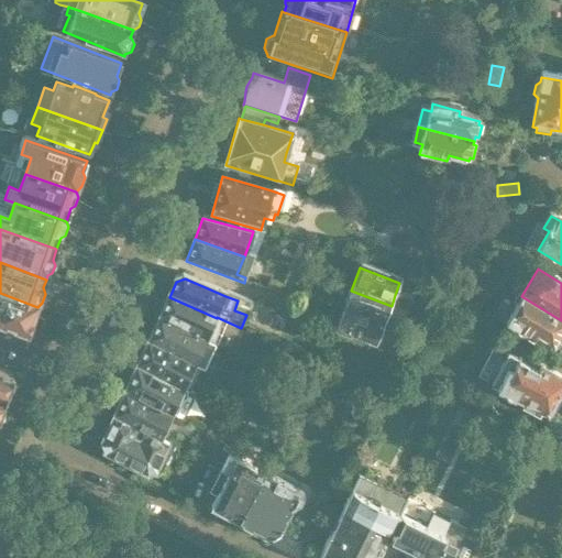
[(272,282),(267,293),(281,297),(285,287),(272,282)]
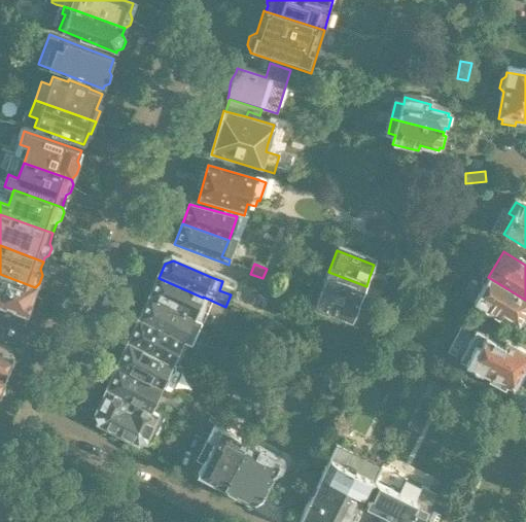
[(359,306),(366,286),(328,272),(321,292),(359,306)]
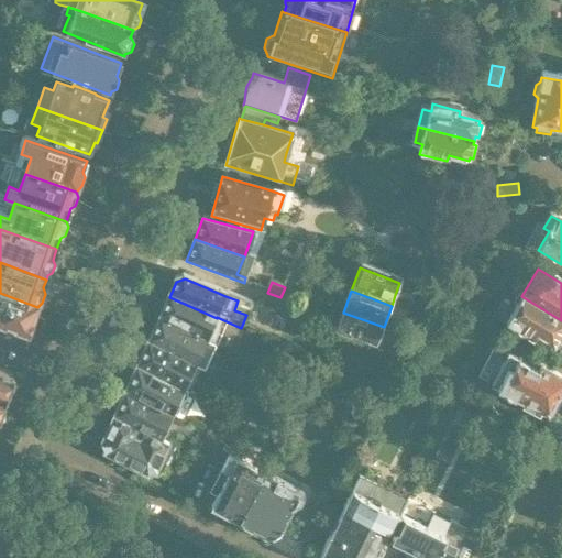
[(37,307),(0,293),(0,326),(28,336),(31,326),(35,324),(39,313),(37,307)]
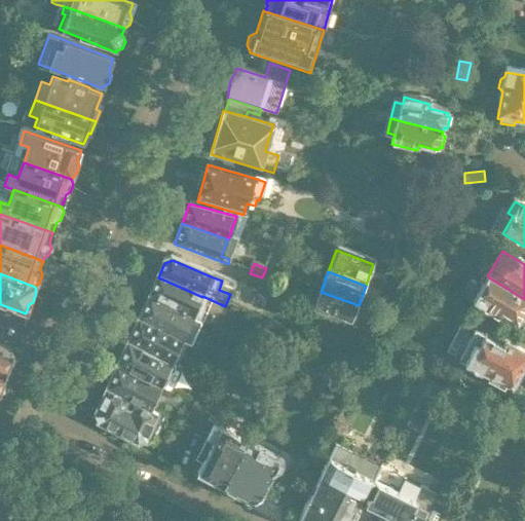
[(369,275),(366,286),(389,294),(392,284),(369,275)]
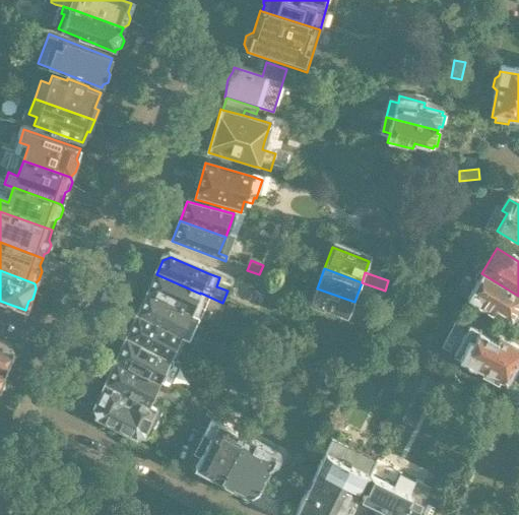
[(518,296),(481,273),(475,282),(471,280),(462,296),(492,314),(492,315),(508,325),(514,316),(517,318),(518,316),(518,296)]
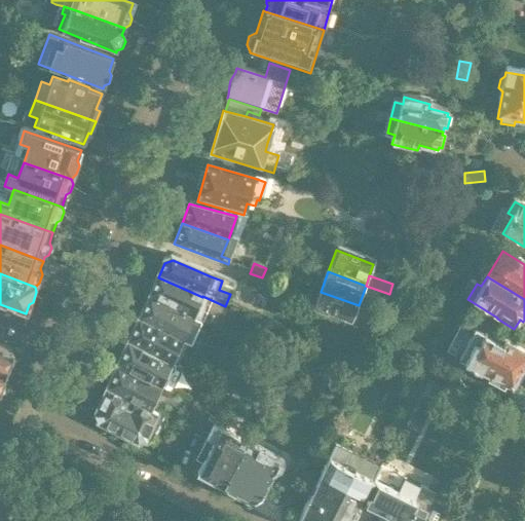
[(207,318),(214,302),(202,297),(158,277),(149,297),(201,325),(202,326),(203,324),(207,318)]
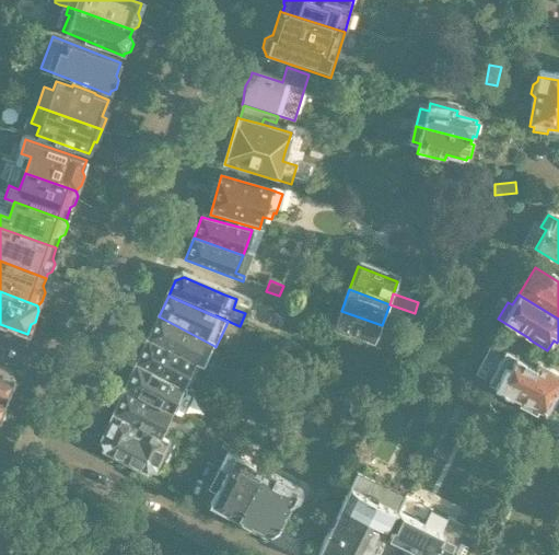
[(373,348),(381,326),(382,325),(341,311),(333,333),(373,348)]
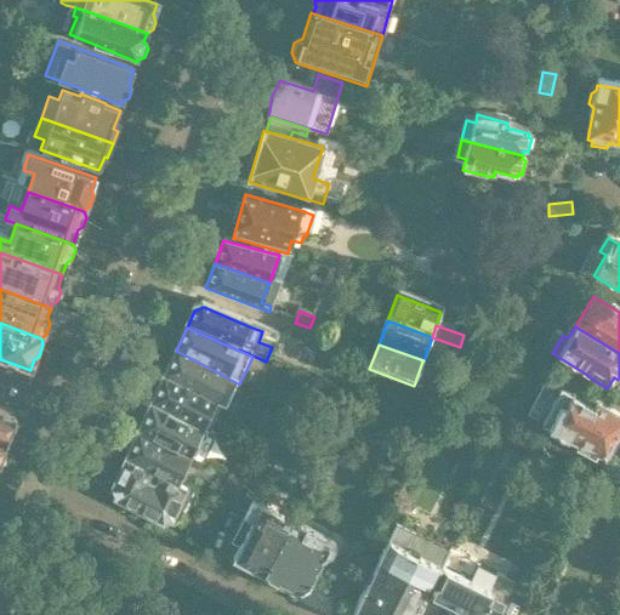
[(238,383),(176,351),(164,379),(216,405),(221,396),(229,400),(238,383)]
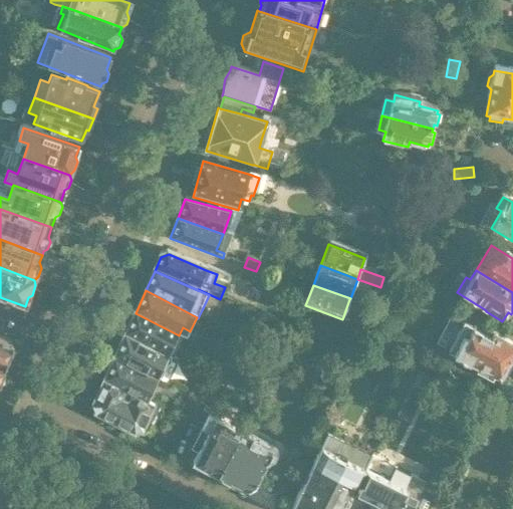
[(219,320),(202,310),(199,316),(216,326),(219,320)]
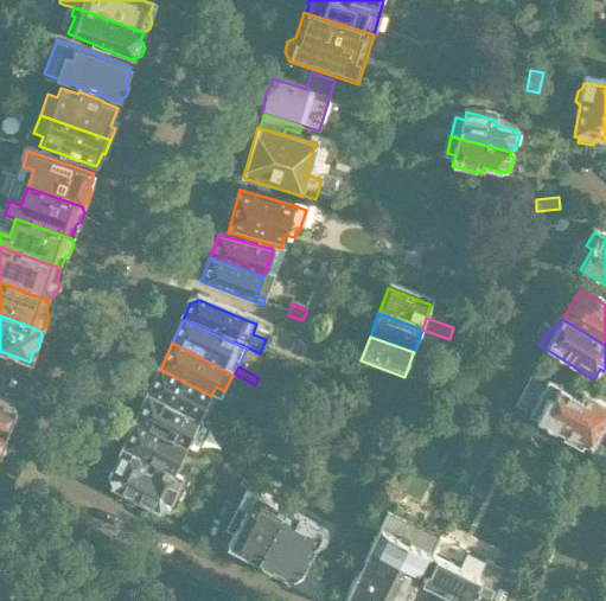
[(160,370),(147,397),(198,422),(211,396),(160,370)]
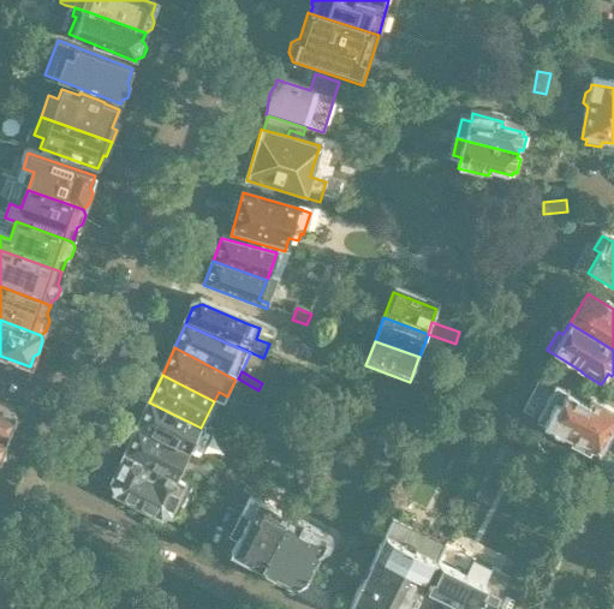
[(437,398),(440,389),(425,384),(422,392),(437,398)]
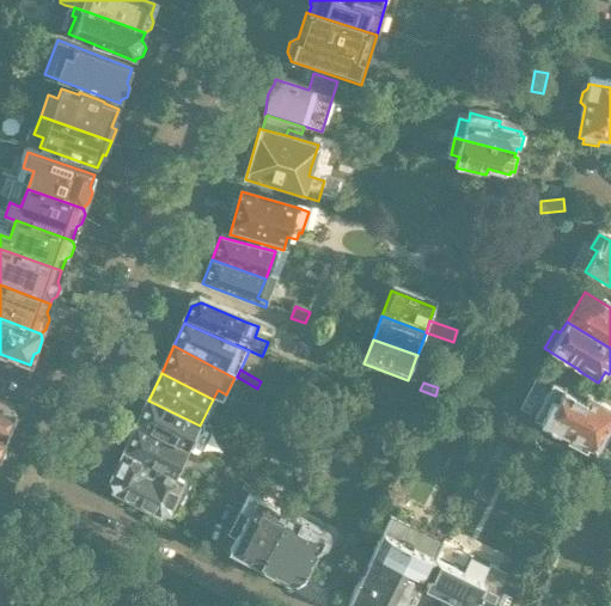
[(555,386),(536,422),(573,441),(570,447),(588,457),(592,450),(596,452),(598,447),(603,450),(610,436),(605,434),(610,422),(610,411),(588,401),(586,403),(555,386)]
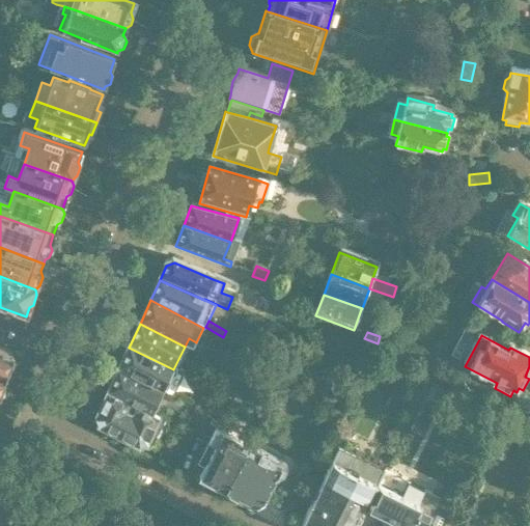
[(184,375),(173,369),(129,348),(118,370),(163,393),(171,398),(184,375)]
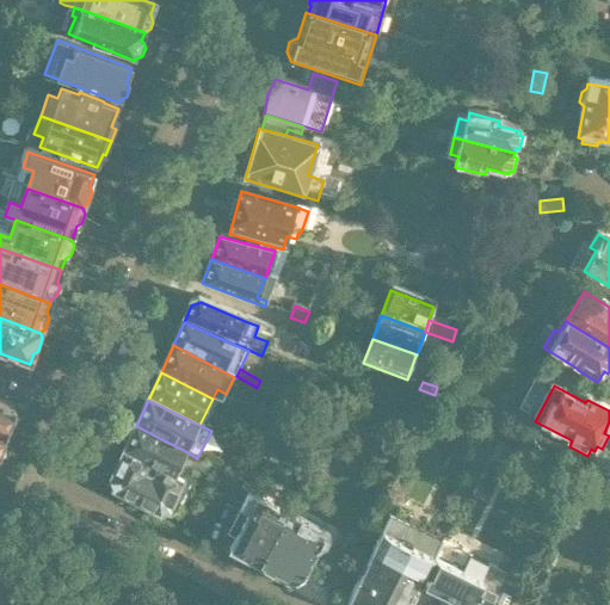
[(13,408),(0,403),(0,431),(5,433),(8,424),(14,420),(12,413),(13,408)]
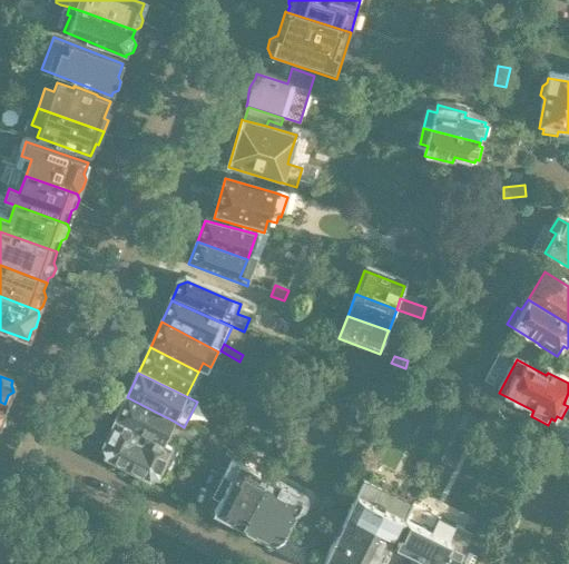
[(379,397),(383,386),(368,379),(363,389),(379,397)]
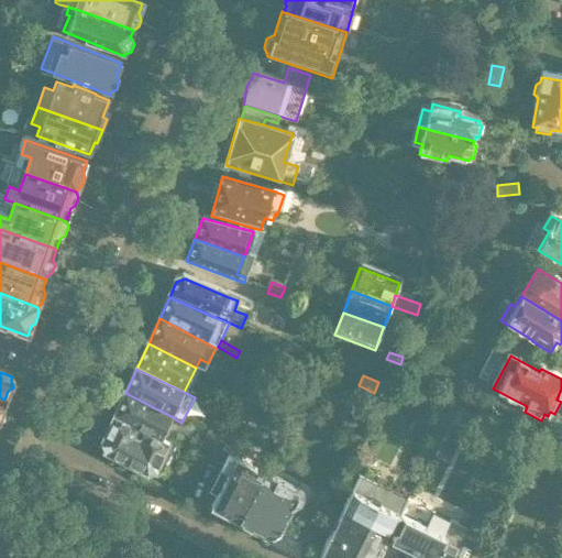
[(392,394),(396,384),(384,379),(376,396),(388,402),(392,394)]
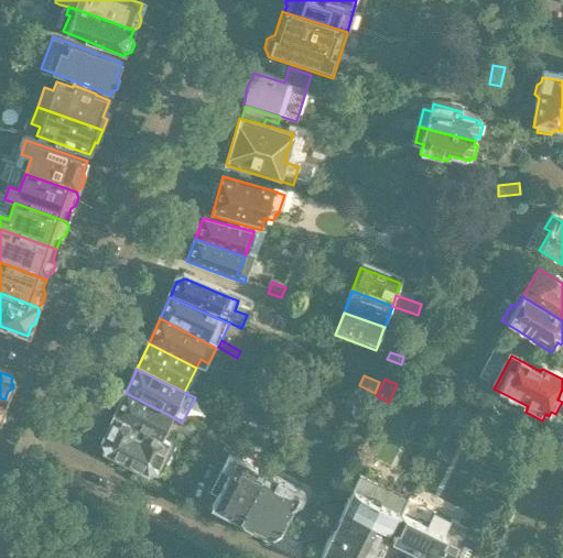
[(126,393),(114,419),(142,433),(161,442),(173,417),(126,393)]
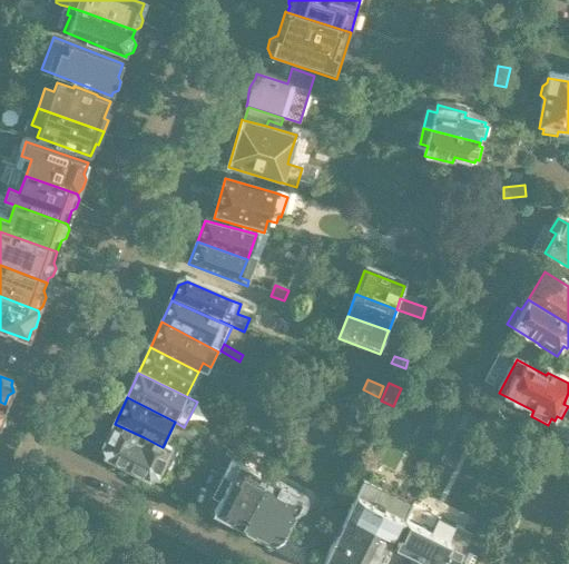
[(336,441),(347,419),(340,415),(337,414),(326,435),(336,441)]
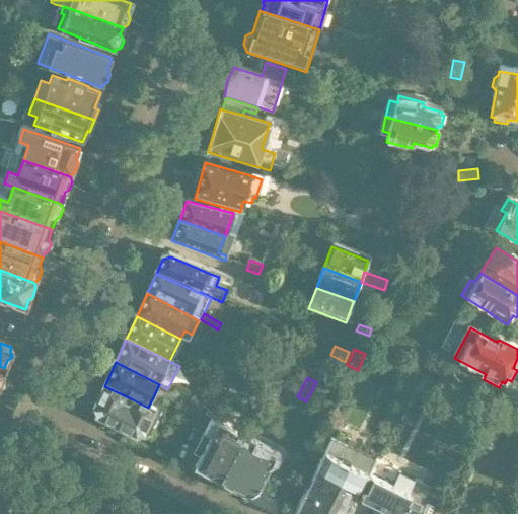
[(210,385),(198,410),(208,415),(220,389),(210,385)]
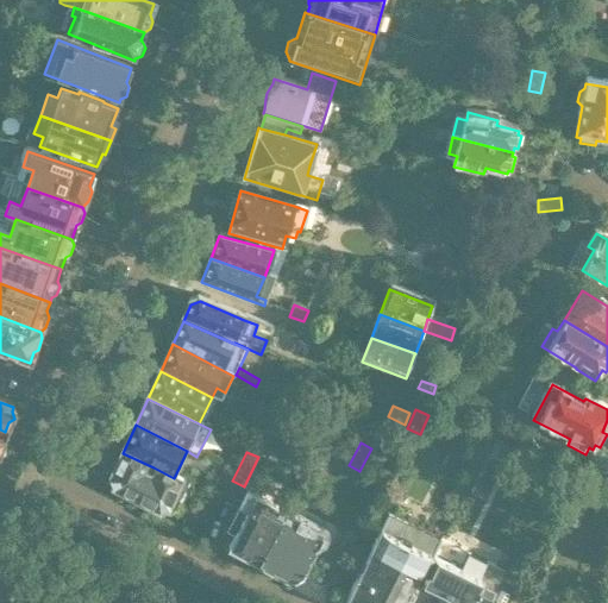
[(123,453),(110,483),(112,491),(136,504),(154,468),(123,453)]
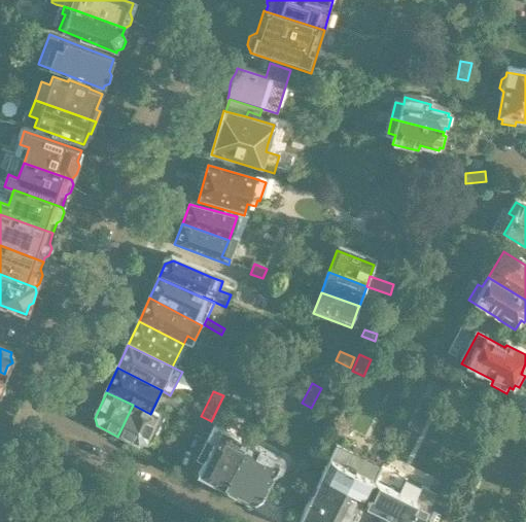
[(150,414),(133,405),(117,437),(138,447),(146,444),(147,442),(155,445),(167,422),(150,414)]
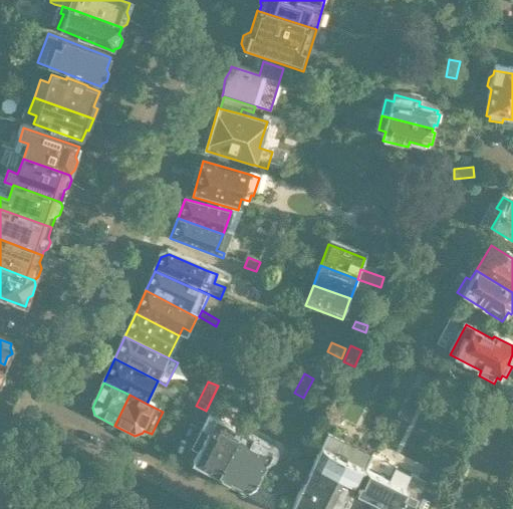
[(193,466),(218,478),(239,433),(208,418),(191,451),(198,455),(193,466)]
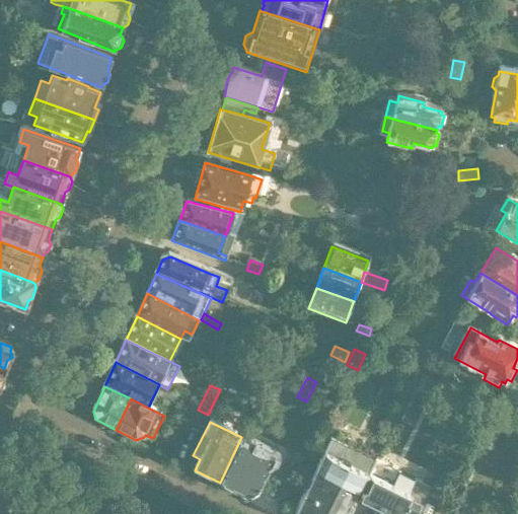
[(241,437),(220,483),(253,500),(268,471),(276,468),(280,461),(274,454),(241,437)]
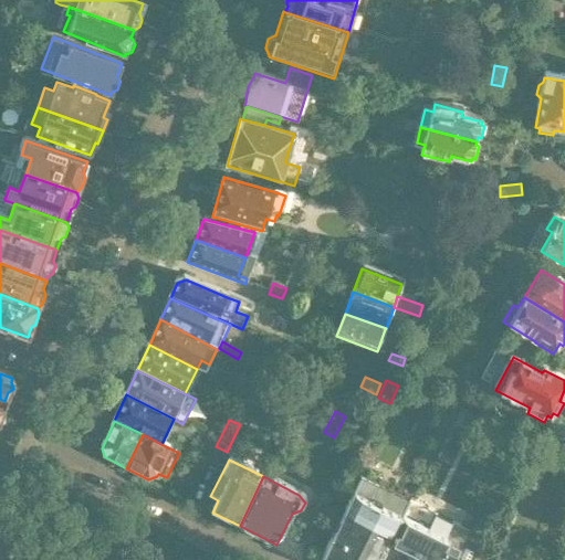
[(383,559),(403,519),(409,506),(362,481),(323,559),(383,559)]
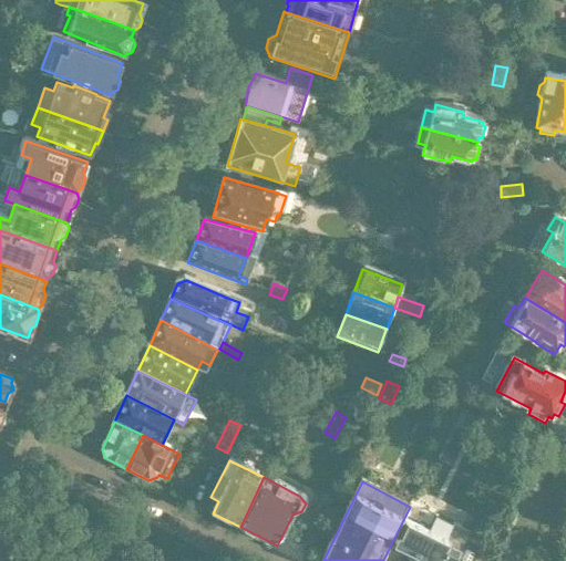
[(458,560),(470,536),(471,534),(456,528),(453,528),(446,541),(403,520),(383,560),(458,560)]
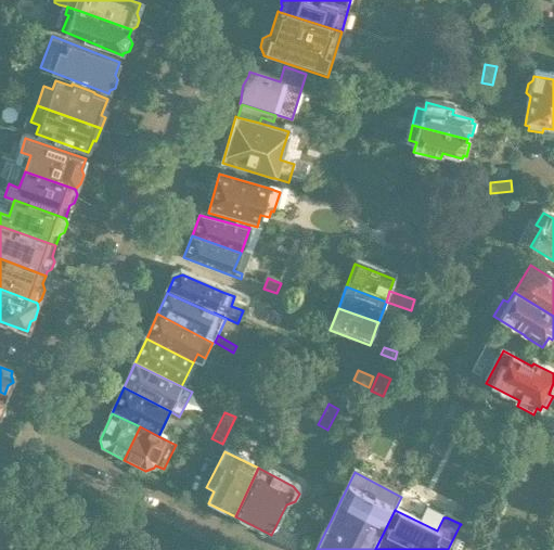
[(465,549),(468,544),(472,545),(477,534),(460,525),(448,549),(465,549)]
